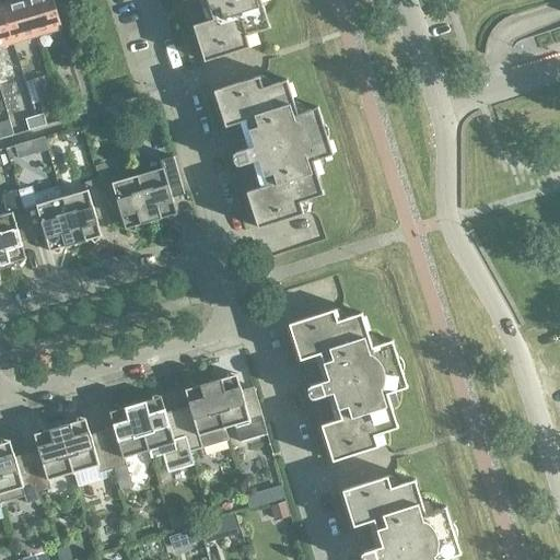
[(13,43),(36,36),(25,0),(22,0),(2,7),(13,43)]
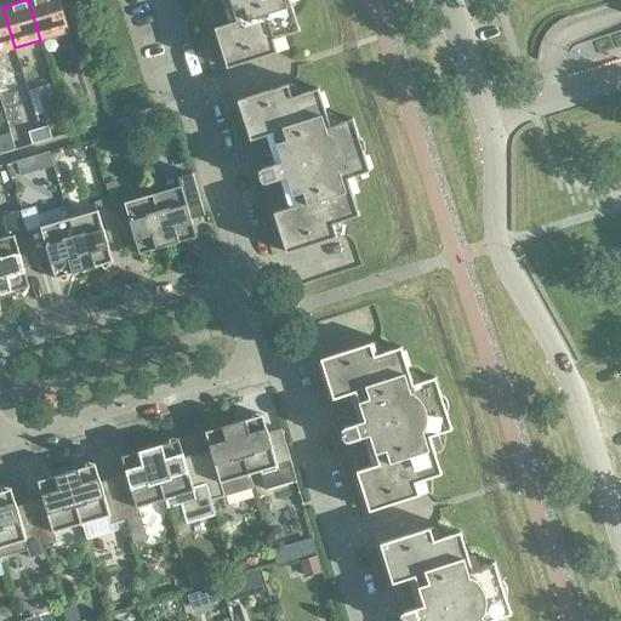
[(28,0),(40,40),(67,32),(67,34),(69,33),(58,0),(28,0)]
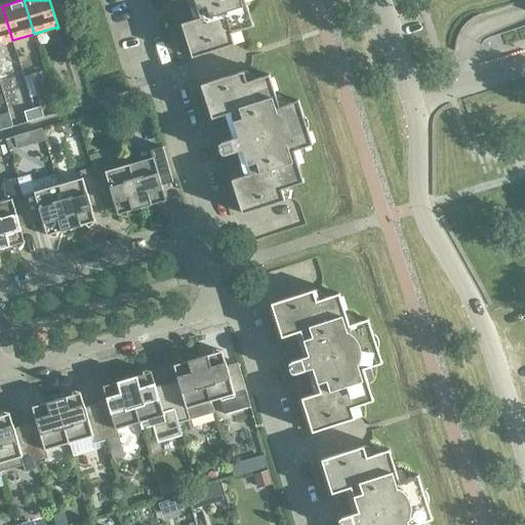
[(189,0),(195,19),(180,25),(192,58),(234,44),(231,34),(253,27),(244,0),(189,0)]
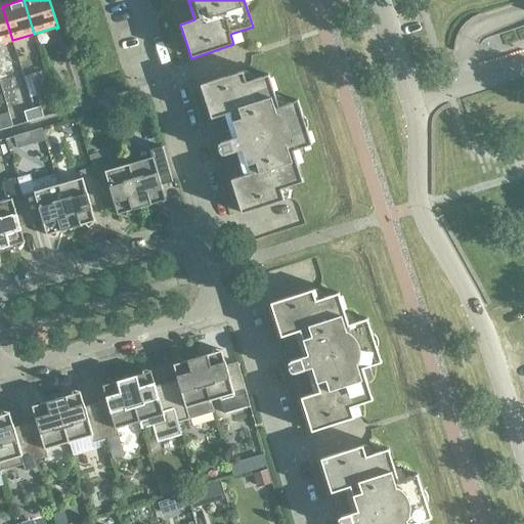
[(0,43),(12,40),(2,6),(0,6),(0,43)]
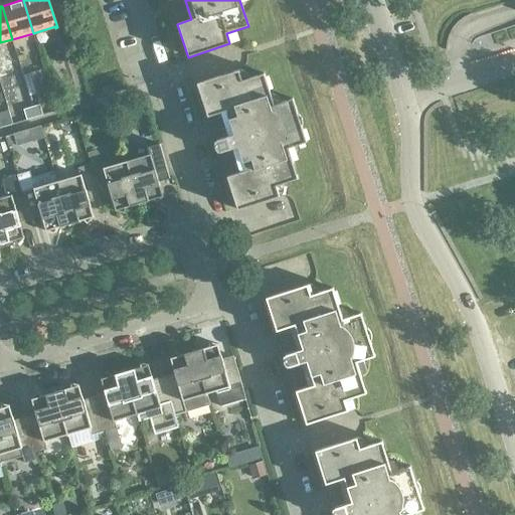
[(36,96),(47,92),(41,70),(29,73),(36,96)]
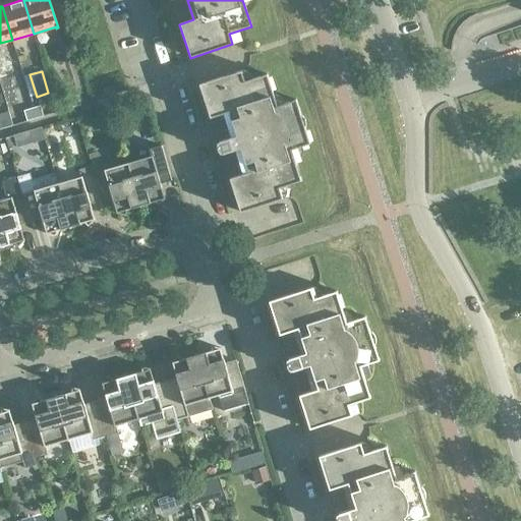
[(232,138),(219,142),(220,142),(218,143),(218,145),(217,147),(218,149),(218,151),(219,152),(220,154),(222,155),(223,154),(223,155),(235,151),(243,174),(229,179),(240,213),(282,199),(279,188),(301,181),(291,150),(309,143),(296,100),(277,106),(268,74),(244,81),(241,71),(199,84),(210,119),(224,114),(232,138)]
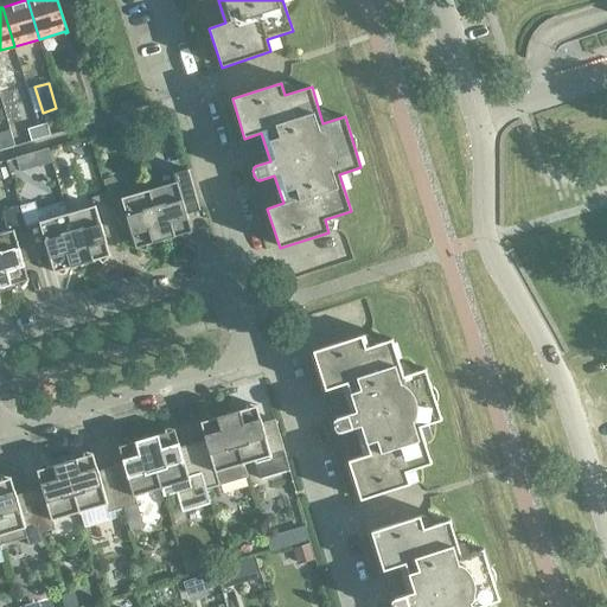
[(94,123),(90,112),(80,114),(84,127),(94,123)]
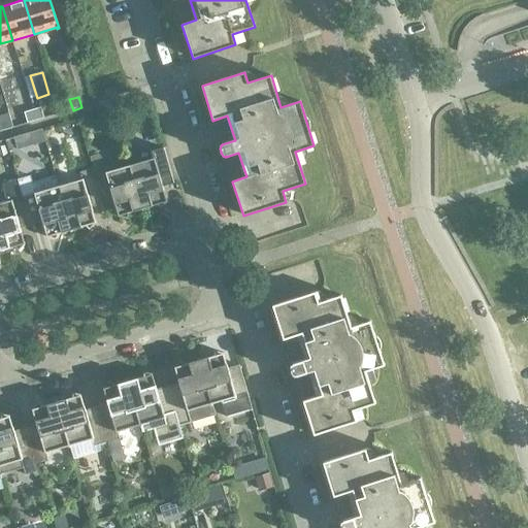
[(35,121),(44,119),(40,108),(32,110),(35,121)]
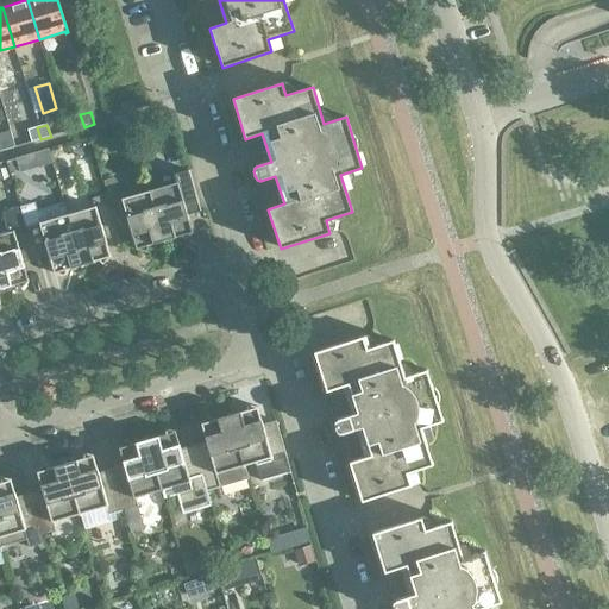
[(31,143),(41,139),(37,127),(27,130),(31,143)]
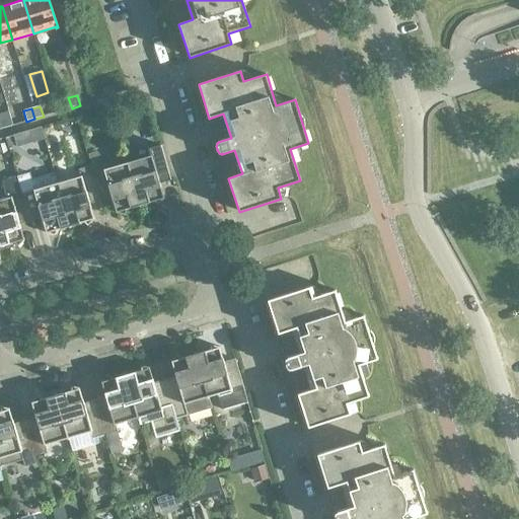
[(44,139),(41,128),(29,131),(32,142),(44,139)]
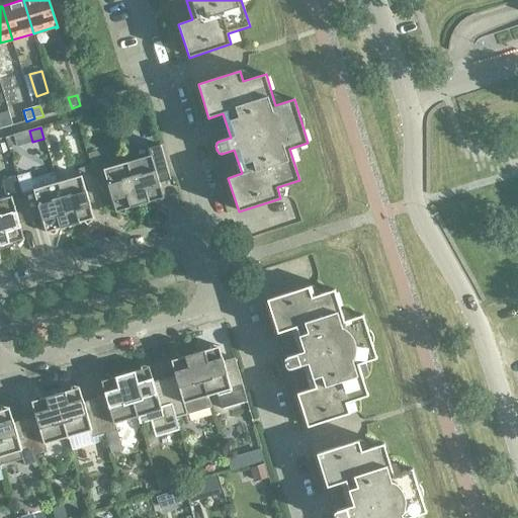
[(127,163),(126,163),(140,205),(153,201),(157,205),(164,198),(154,189),(153,185),(170,180),(160,146),(149,149),(151,156),(137,160),(137,161),(128,164),(127,163)]
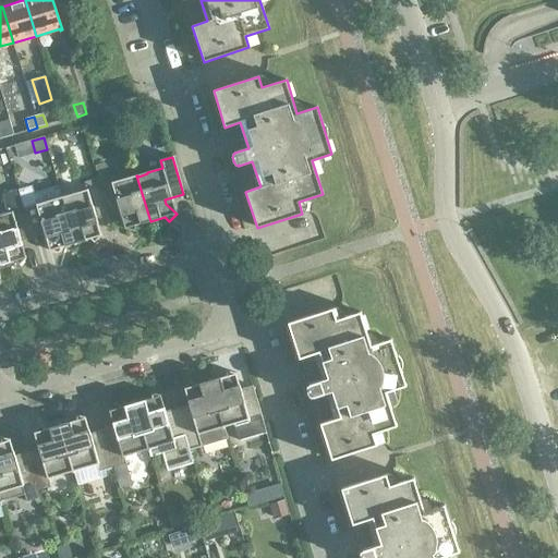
[(110,174),(97,179),(108,217),(126,210),(128,215),(124,229),(135,232),(136,226),(150,221),(136,176),(136,177),(126,180),(126,179),(112,182),(110,174)]
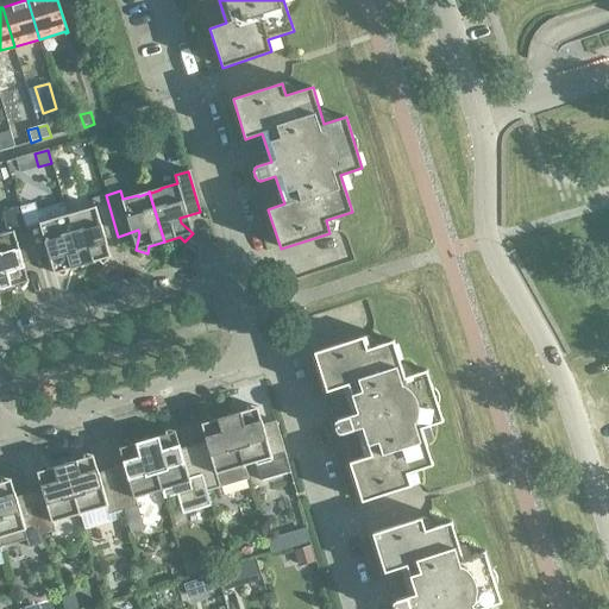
[(82,265),(83,265),(98,262),(102,265),(111,257),(99,246),(98,243),(118,237),(106,195),(92,200),(94,207),(79,212),(79,214),(69,217),(68,214),(67,214),(82,265)]
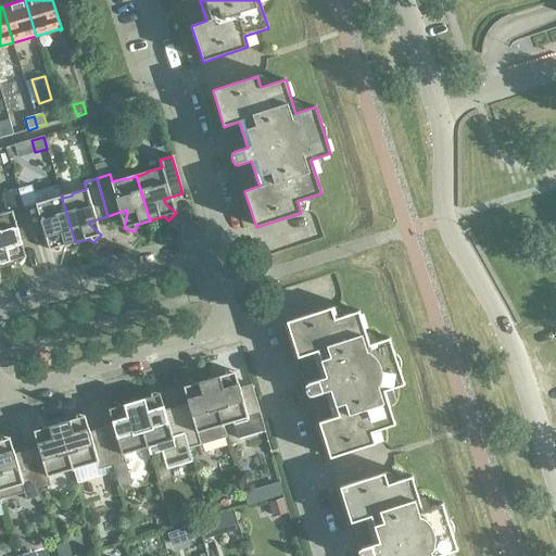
[(75,242),(61,196),(59,186),(34,193),(32,186),(19,189),(22,200),(33,238),(51,232),(52,236),(49,250),(60,253),(61,247),(75,242)]
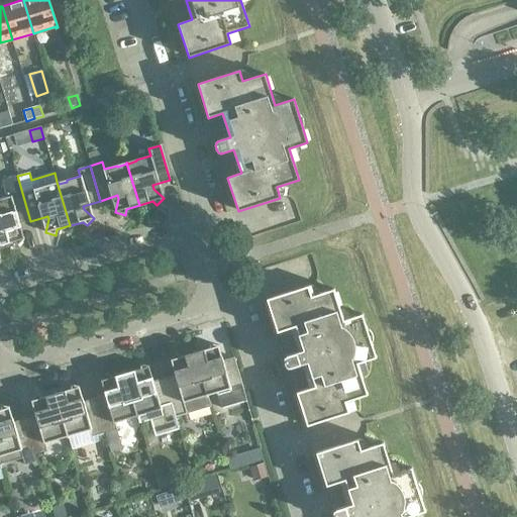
[(30,221),(20,186),(17,176),(1,181),(6,198),(0,199),(0,245),(13,242),(17,246),(24,239),(14,229),(13,226),(30,221)]
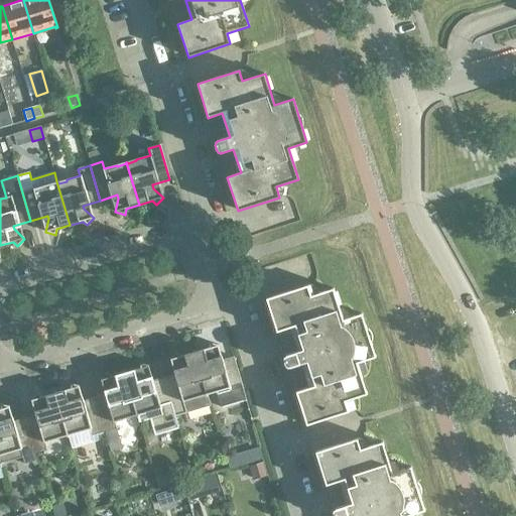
[(297,352),(285,356),(286,356),(284,357),(283,358),(283,360),(284,362),(284,364),(285,365),(286,367),(287,368),(288,368),(289,367),(289,368),(301,364),(309,387),(295,392),(306,425),(349,412),(348,410),(345,401),(367,394),(357,363),(376,357),(362,313),(343,319),(333,288),(310,295),(307,285),(266,298),(276,333),(290,328),(297,352)]
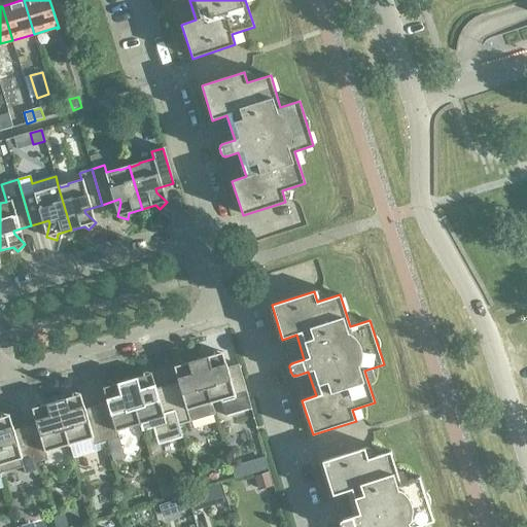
[(225,417),(251,409),(239,364),(220,371),(219,366),(222,353),(213,350),(212,356),(198,360),(211,405),(212,405),(211,402),(220,399),(225,417)]
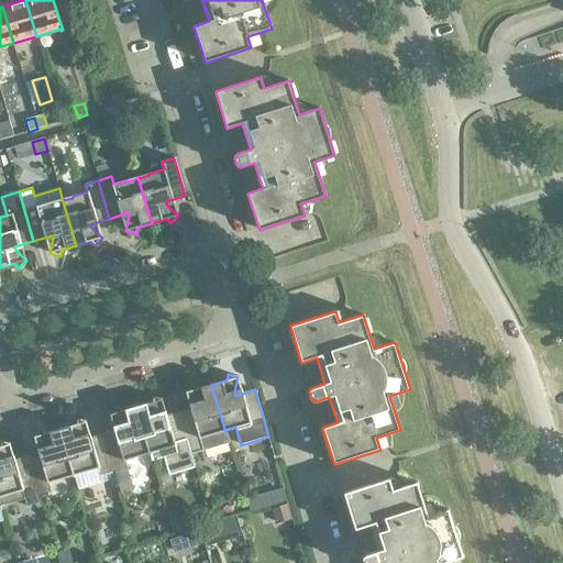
[(211,385),(197,389),(192,385),(185,393),(197,403),(198,407),(178,412),(189,450),(191,456),(230,445),(225,432),(211,385)]
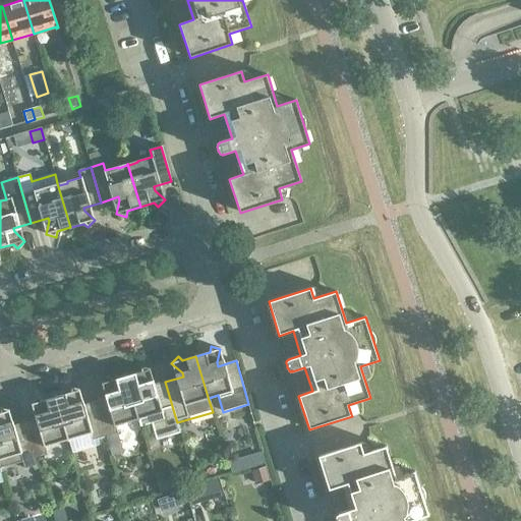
[(177,422),(175,416),(165,382),(148,387),(147,383),(150,369),(140,367),(139,372),(125,377),(138,421),(140,427),(152,424),(156,440),(180,432),(177,422)]
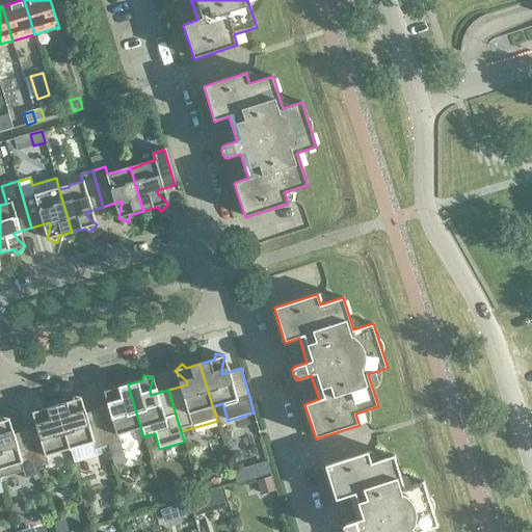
[(128,384),(114,389),(110,384),(104,392),(114,402),(115,405),(97,410),(107,447),(120,443),(117,435),(131,431),(131,430),(140,427),(141,430),(128,384)]
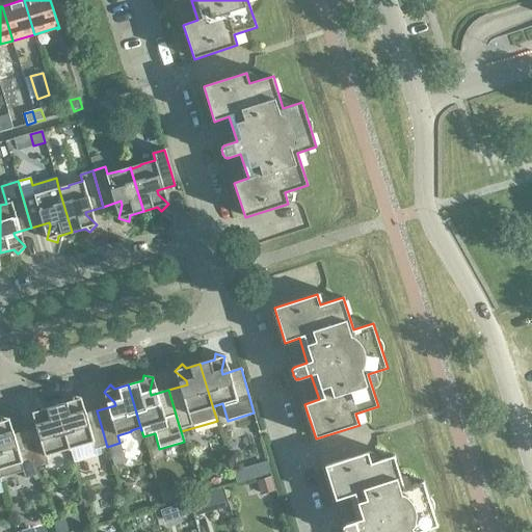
[(71,401),(57,405),(56,405),(70,451),(71,451),(70,448),(79,446),(79,447),(94,443),(96,450),(107,447),(97,410),(79,416),(78,413),(81,398),(72,396),(71,401)]
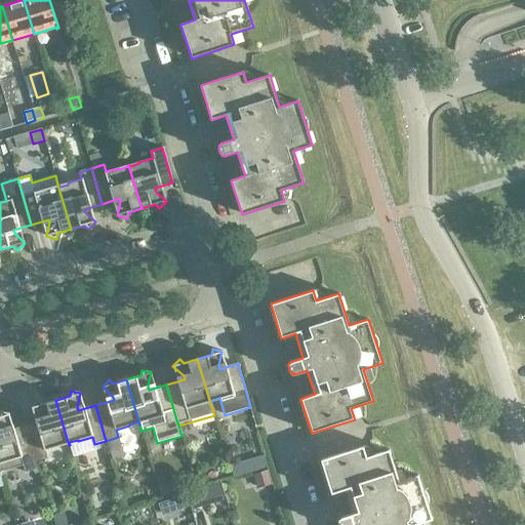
[(69,445),(55,400),(42,404),(38,400),(31,407),(41,417),(42,420),(25,426),(35,461),(47,457),(45,451),(58,447),(58,445),(68,443),(69,445)]
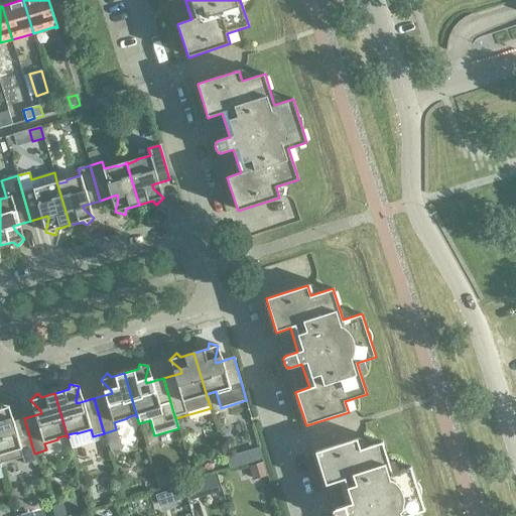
[(6,420),(9,407),(0,404),(0,464),(0,465),(21,459),(23,465),(36,462),(34,454),(24,418),(7,424),(6,420)]
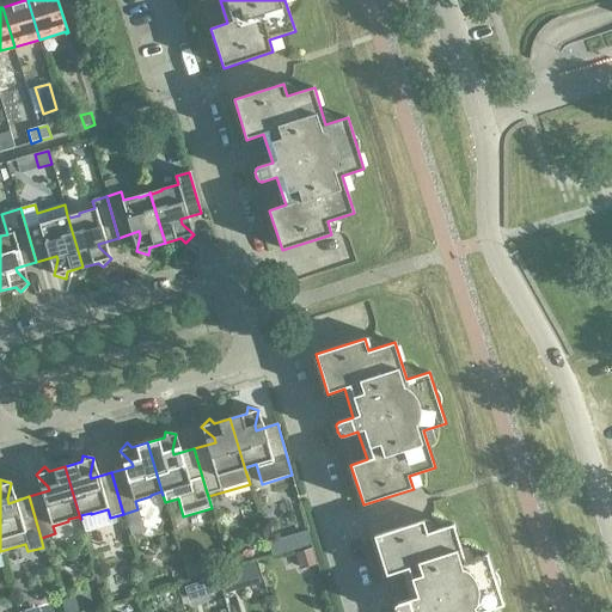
[(411,599),(397,604),(398,604),(396,605),(395,607),(395,609),(396,611),(395,611),(483,611),(503,606),(488,555),(465,561),(453,525),(427,532),(423,520),(373,537),(386,576),(403,570),(411,599)]
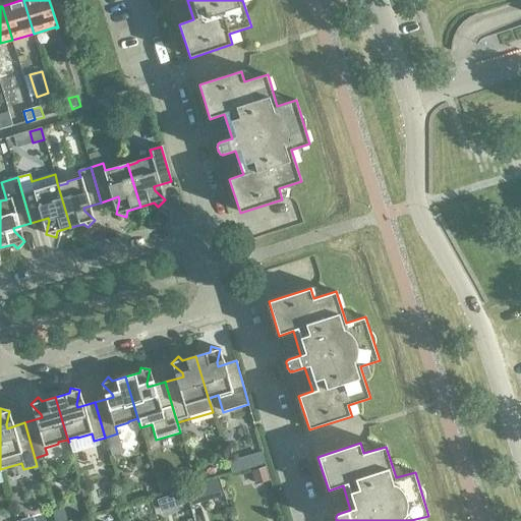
[(239,460),(228,464),(230,474),(242,471),(239,460)]
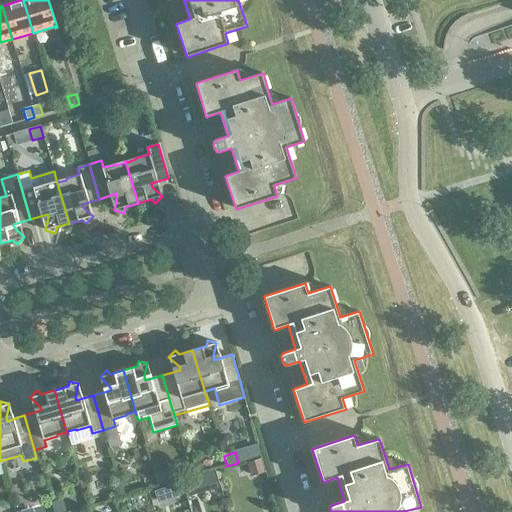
[(263,473),(259,460),(247,464),(250,476),(263,473)]
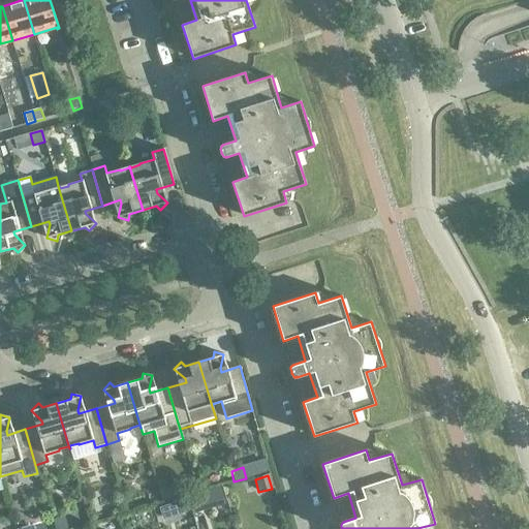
[(160,490),(163,499),(175,496),(172,487),(160,490)]
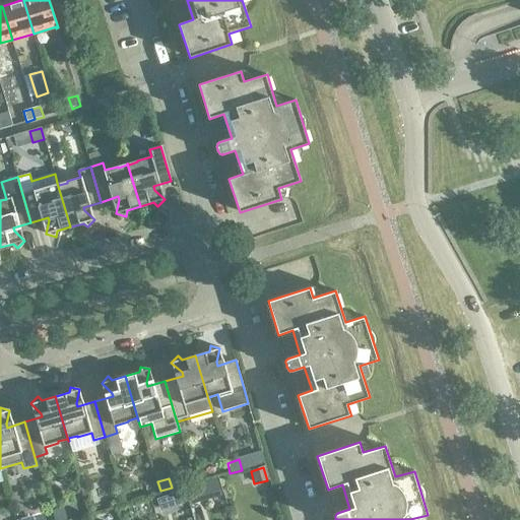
[(216,478),(203,482),(208,499),(220,496),(216,478)]
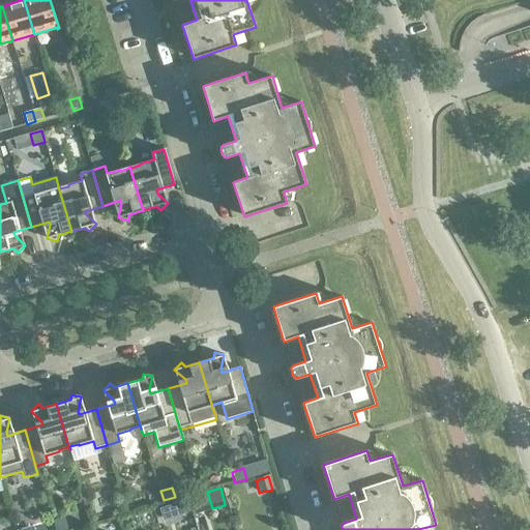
[(112,523),(109,495),(70,499),(74,527),(112,523)]
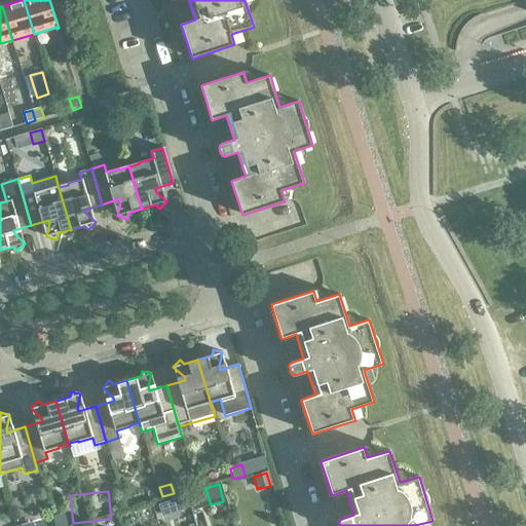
[(51,517),(54,525),(59,525),(67,524),(64,513),(51,517)]
